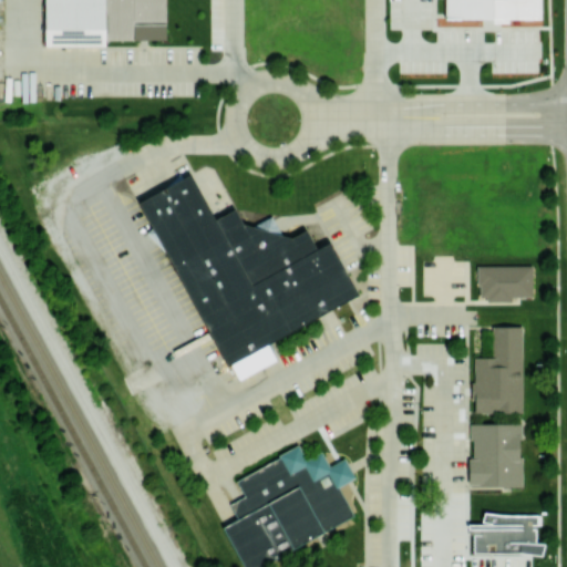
[(104,45),(44,45),(44,0),(166,0),(167,40),(104,40),(104,45)]
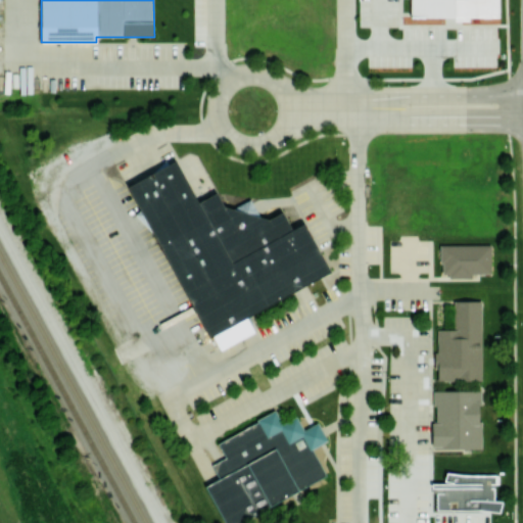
[(498,16),(497,0),(412,0),(412,17),(498,16)]
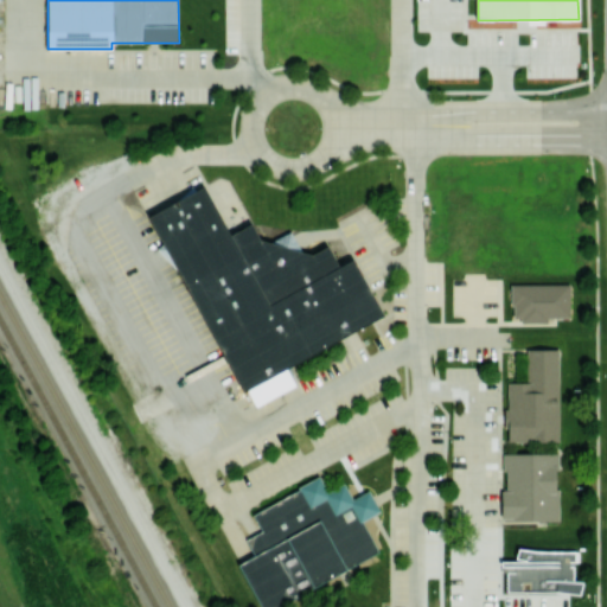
[(152,212),(248,409),(295,385),(286,365),(383,318),(353,257),(338,266),(327,244),(304,256),(291,230),(262,243),(251,223),(229,234),(205,186),(152,212)]
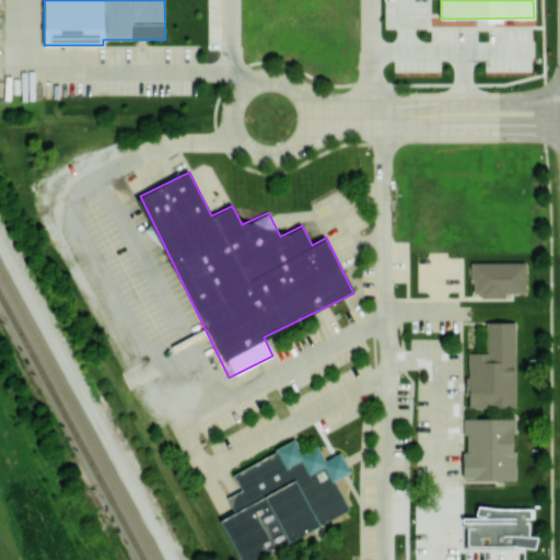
[(526,261),(471,261),(471,295),(505,296),(505,292),(525,292),(526,261)]
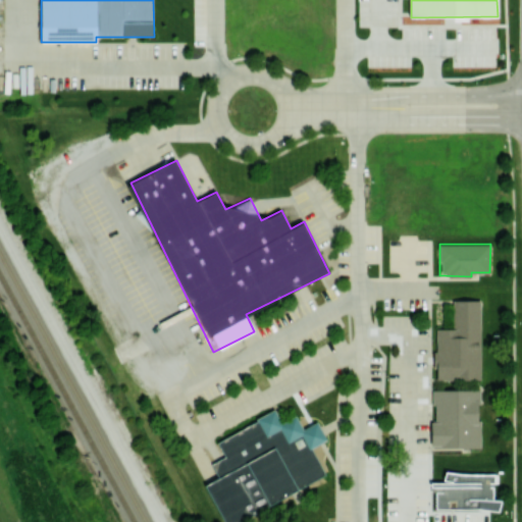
[(480,378),(479,299),(453,300),(453,328),(435,328),(435,379),(480,378)]
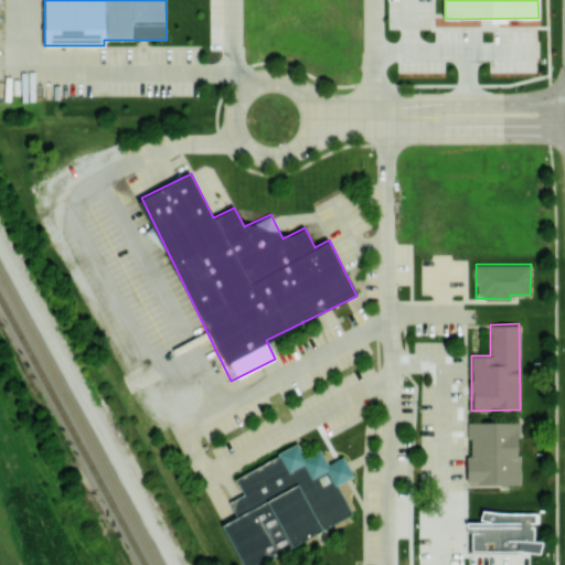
[(468,422),(468,484),(519,484),(519,422),(468,422)]
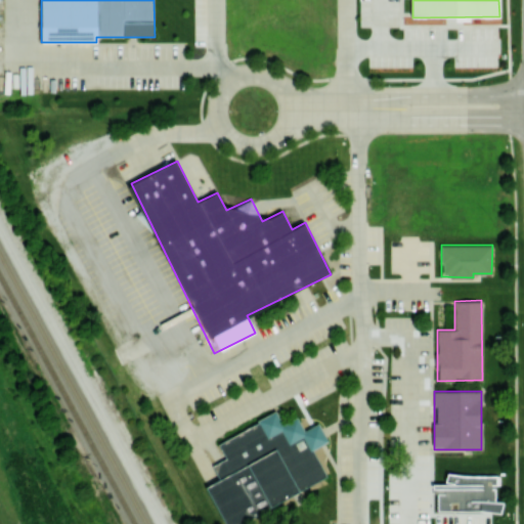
[(224,523),(234,523),(328,478),(312,449),(328,441),(318,423),(304,430),(297,418),(282,425),(276,412),(217,442),(225,459),(212,465),(219,479),(206,486),(224,523)]
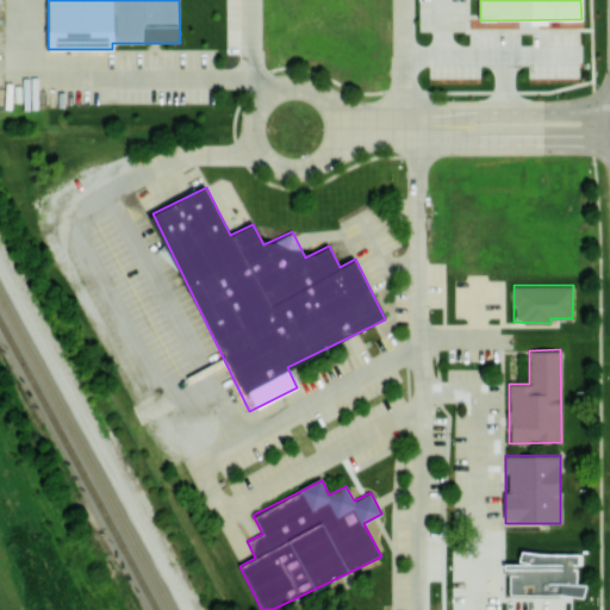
[(504,595),(584,595),(584,584),(576,584),(576,564),(582,564),(582,552),(518,552),(518,564),(504,564),(504,595)]
